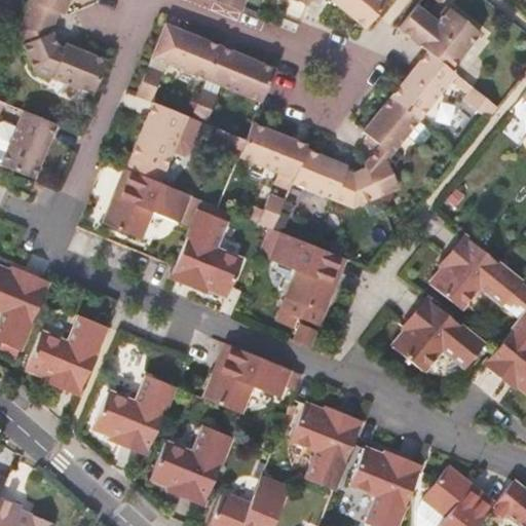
[(69,0),(31,0),(19,31),(24,45),(33,71),(91,96),(106,61),(66,44),(63,49),(57,47),(54,41),(51,33),(50,30),(59,12),(64,14),(69,0)]
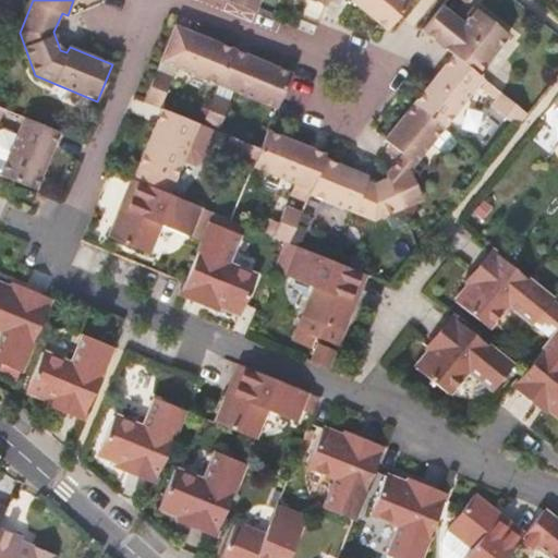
[(226,0),(255,12),(259,0),(226,0)]
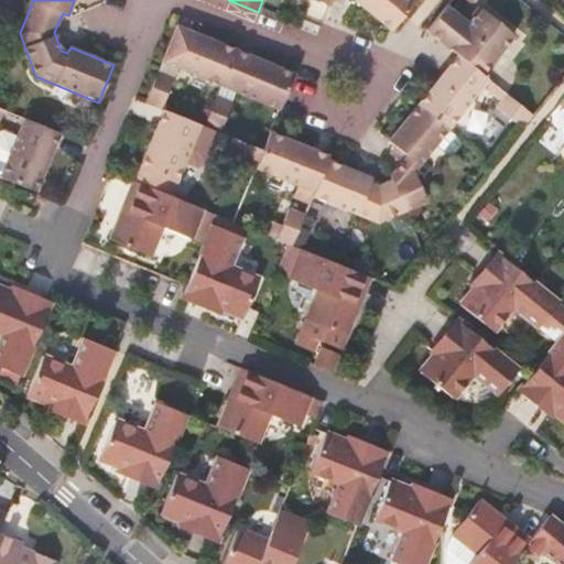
[(355,0),(355,1),(391,31),(416,1),(413,0),(355,0)]
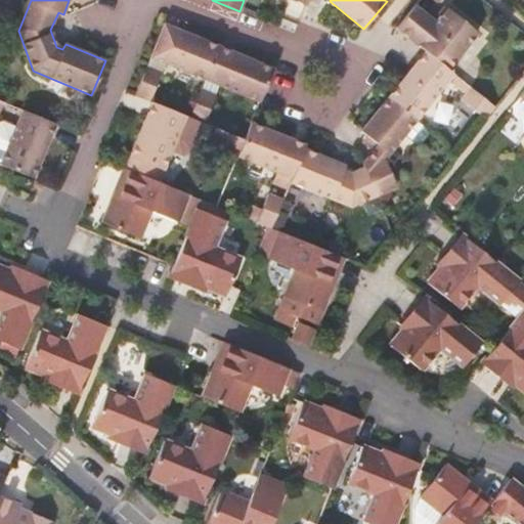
[(416,5),(397,28),(426,51),(448,70),(479,32),(450,8),(438,24),(416,5)]
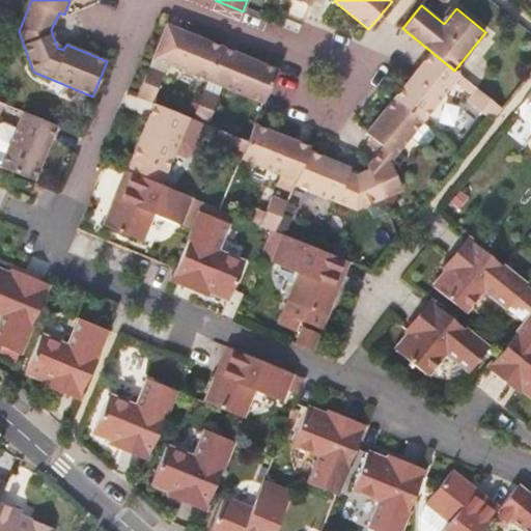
[(167,63),(180,31),(166,25),(152,58),(167,63)]
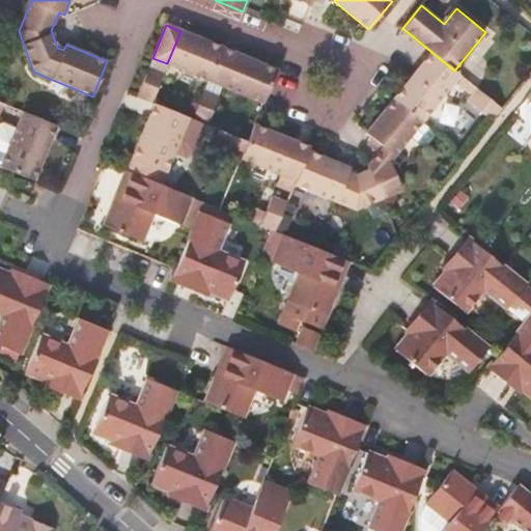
[(167,63),(208,81),(222,48),(180,31),(167,63)]
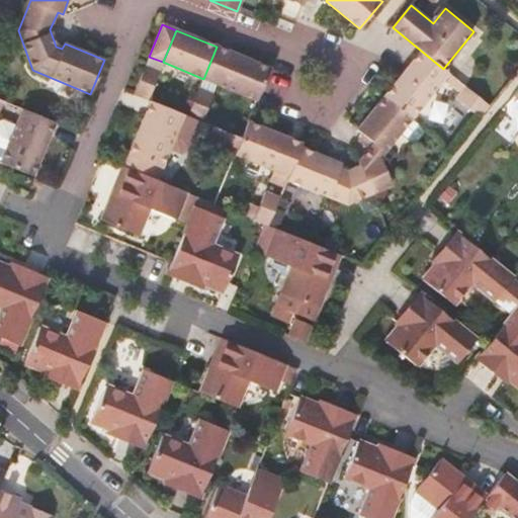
[(217,47),(203,79),(217,84),(229,52),(217,47)]
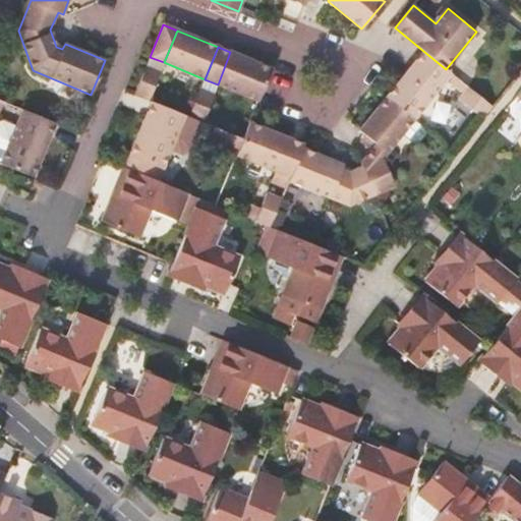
[(423,51),(414,63),(444,87),(453,75),(446,69),(423,51)]
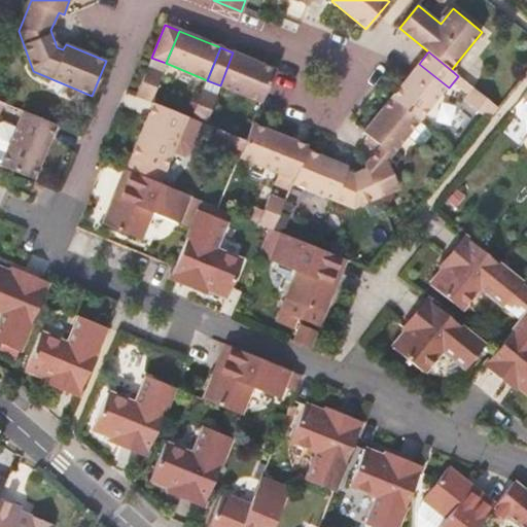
[(233,53),(220,85),(261,102),(275,69),(233,53)]
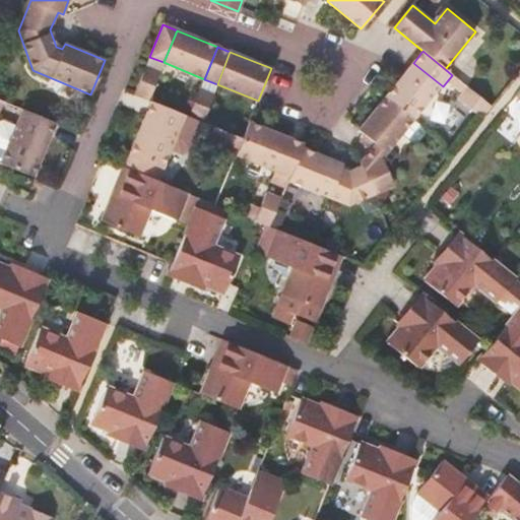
[(410,67),(387,98),(415,120),(443,86),(413,63),(410,67)]
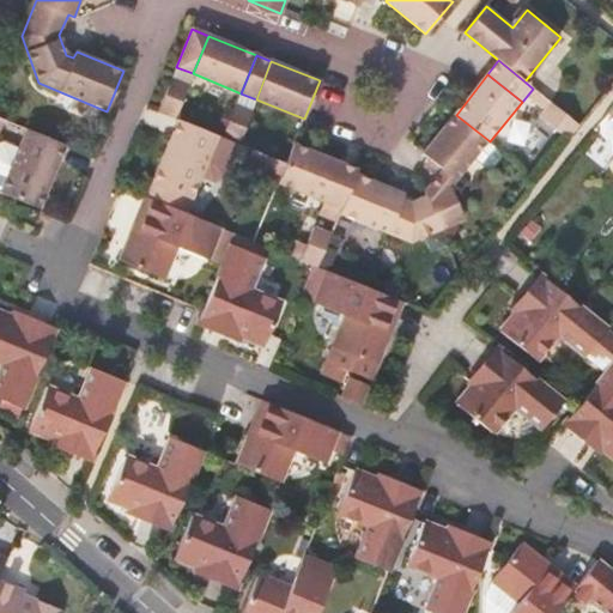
[(158,110),(176,119),(189,86),(171,79),(158,110)]
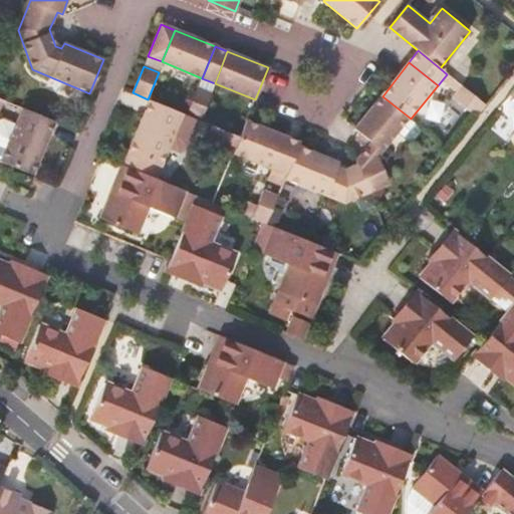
[(486,105),(463,86),(453,98),(477,117),(486,105)]
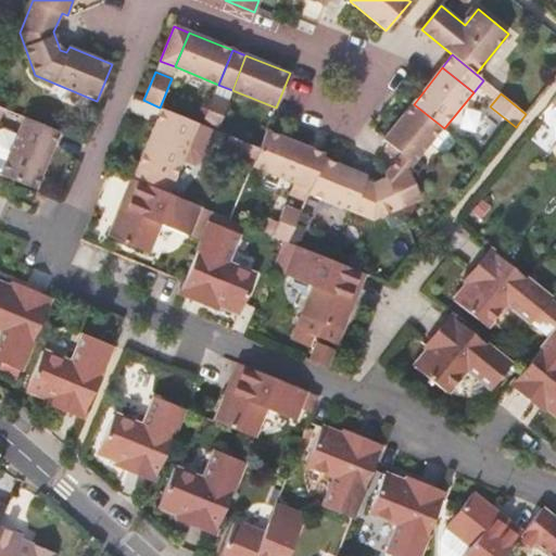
[(214,96),(202,125),(217,130),(229,102),(214,96)]
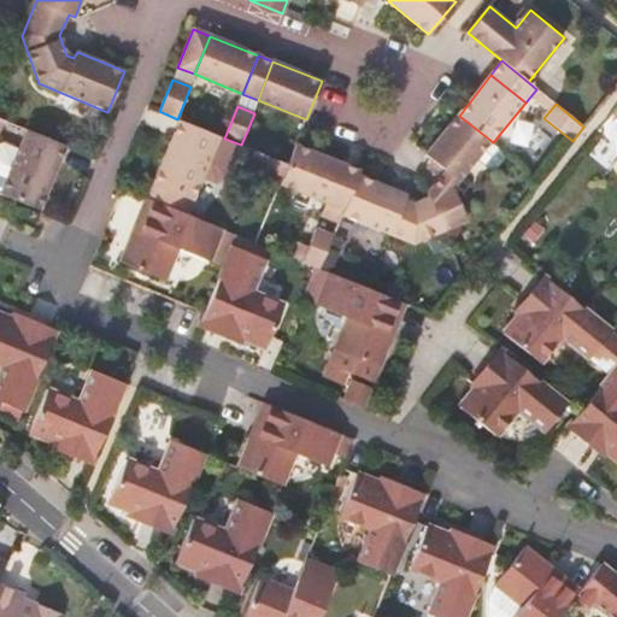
[(493,142),(459,116),(429,153),(448,169),(440,178),(444,181),(440,187),(444,192),(429,198),(445,233),(462,225),(450,198),(456,189),(462,182),(468,174),(480,159),(493,142)]
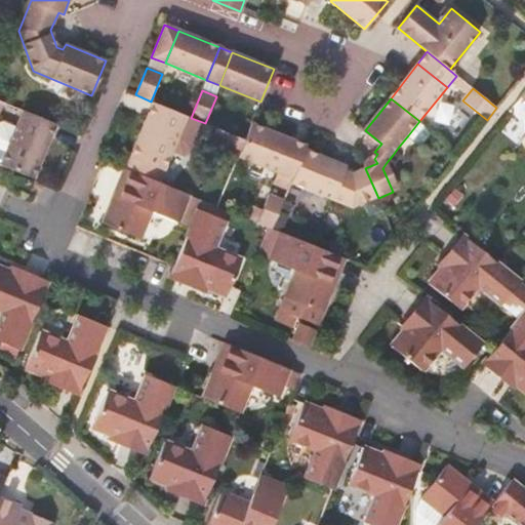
[(154,103),(149,117),(182,130),(187,116),(154,103)]
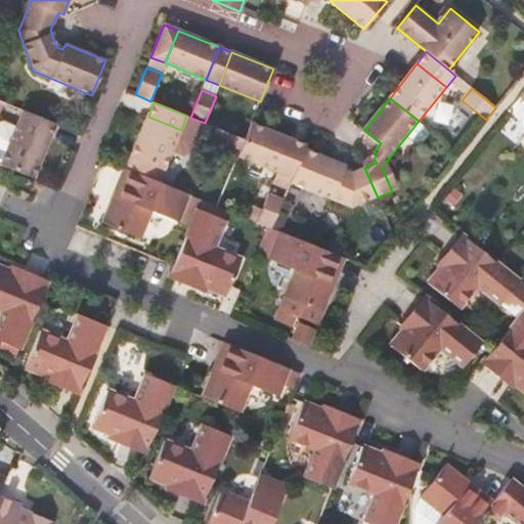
[(219,105),(213,123),(247,133),(252,116),(219,105)]
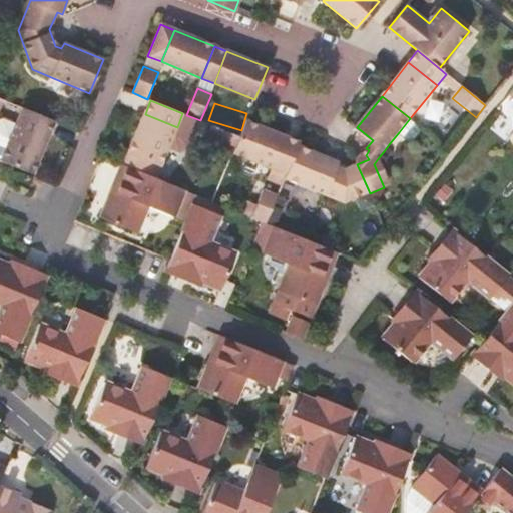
[(22,108),(16,121),(49,134),(55,121),(22,108)]
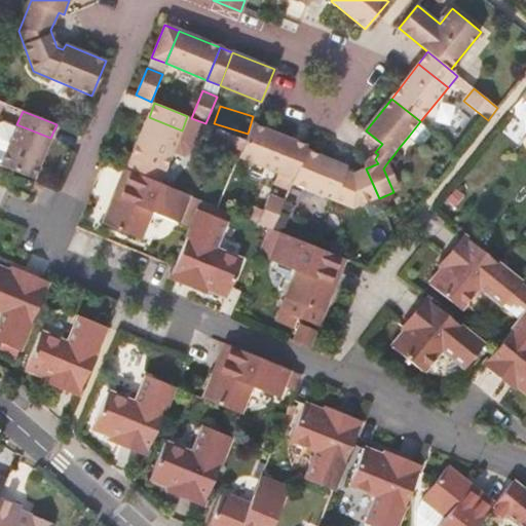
[(187,116),(182,130),(200,138),(205,123),(191,118),(187,116)]
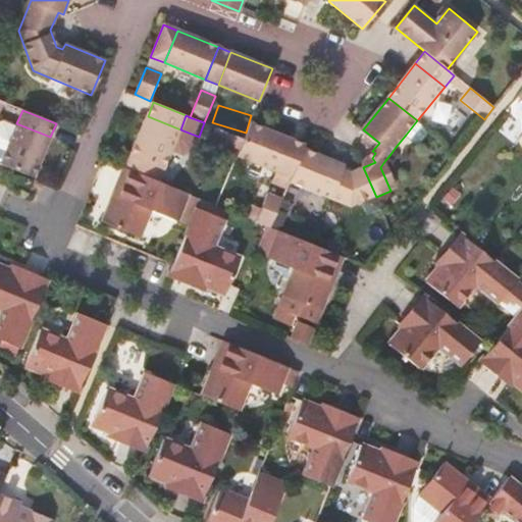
[(148,116),(126,168),(159,181),(172,150),(180,129),(148,116)]
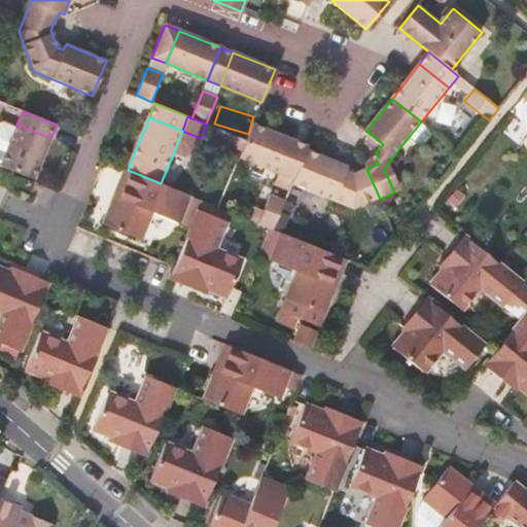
[(430,130),(421,121),(410,136),(419,144),(426,143),(431,138),(430,130)]
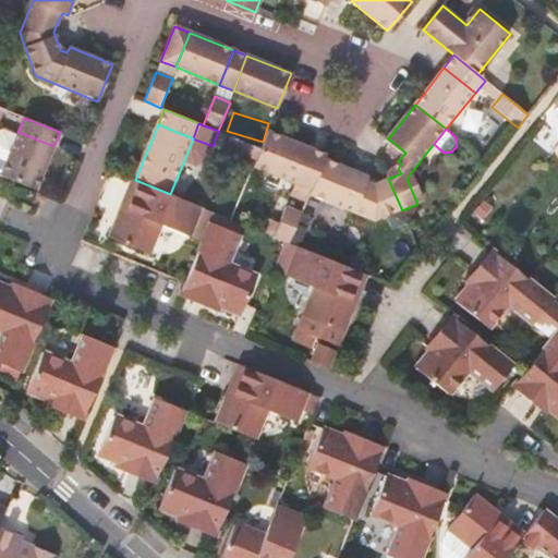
[(261,149),(254,165),(253,168),(294,185),(296,185),(312,148),(267,131),(261,149)]
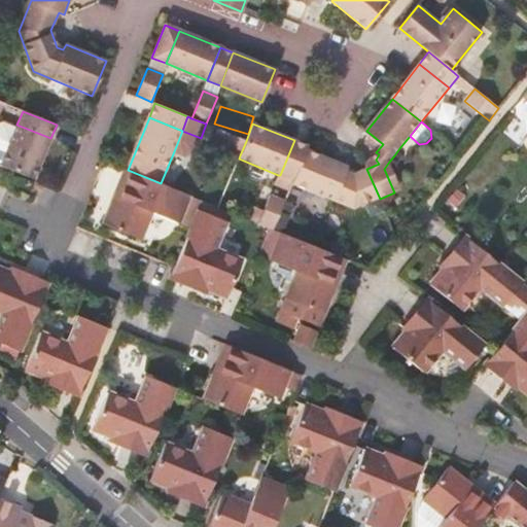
[(16,125),(1,166),(34,179),(50,138),(16,125)]
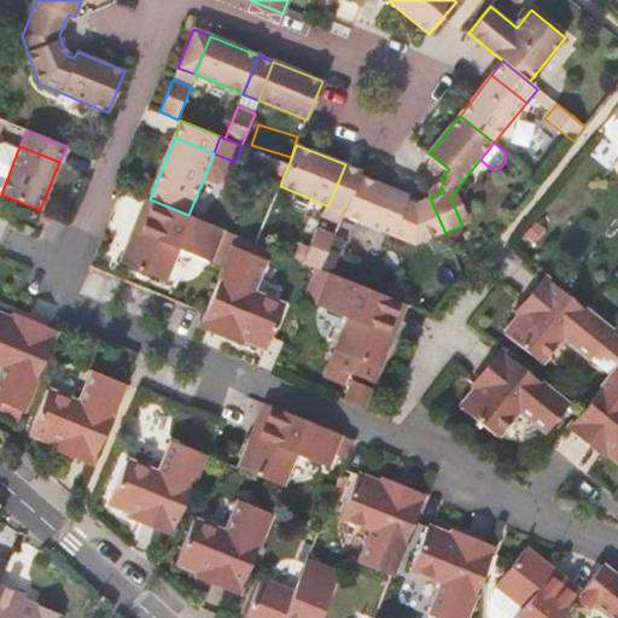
[(289,165),(256,151),(249,169),(281,182),(289,165)]
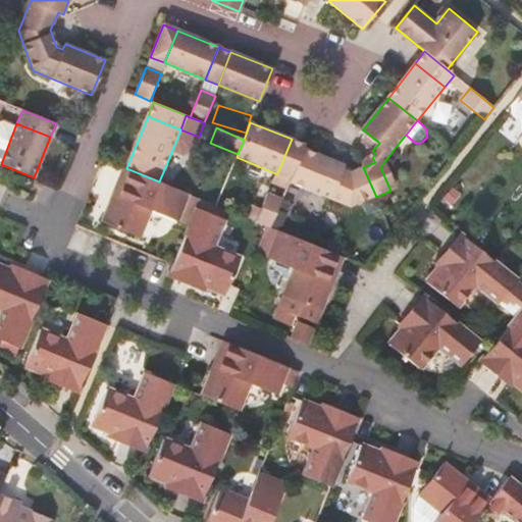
[(199,137),(180,129),(172,150),(184,155),(194,151),(199,137)]
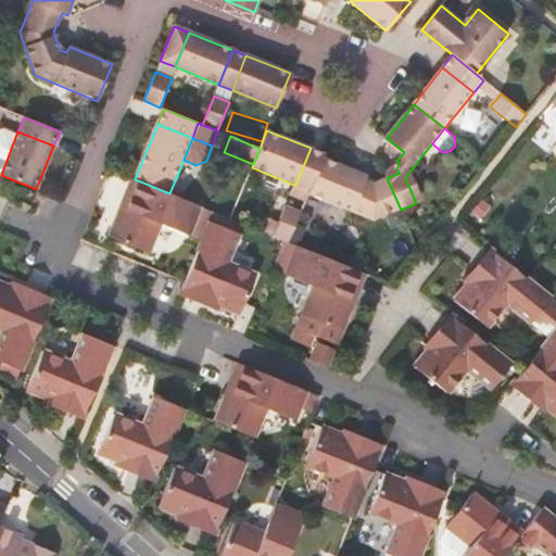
[(325,153),(311,148),(295,185),(310,191),(323,160),(325,153)]
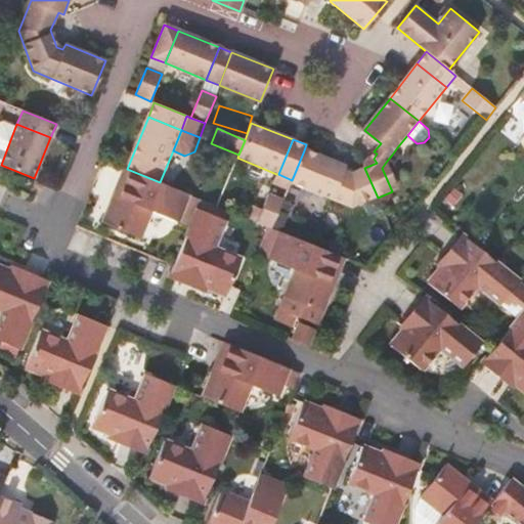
[(392,155),(404,186),(410,183),(397,147),(392,155)]
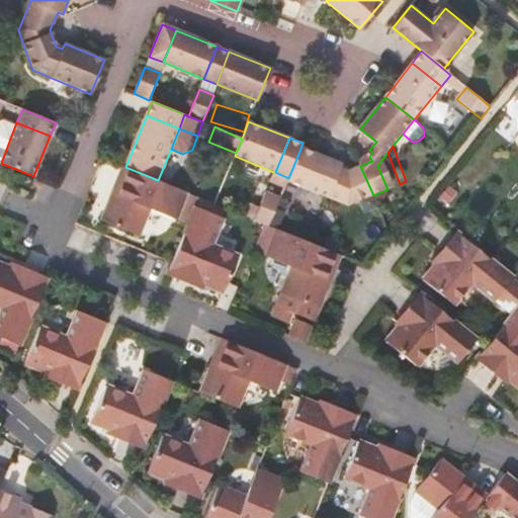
[(373,195),(360,166),(347,173),(340,170),(341,167),(300,149),(288,178),(286,182),(346,207),(373,195)]
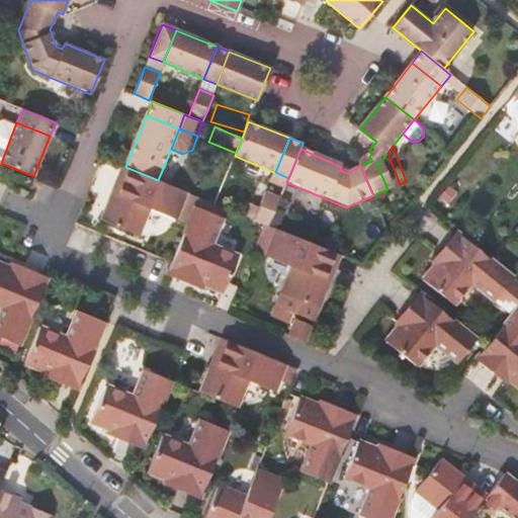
[(382,159),(377,166),(387,189),(395,186),(382,159)]
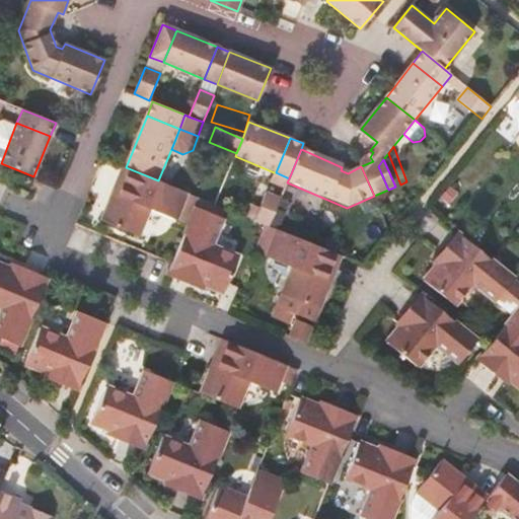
[(158,180),(126,167),(102,223),(138,237),(149,211),(175,221),(188,193),(158,180)]
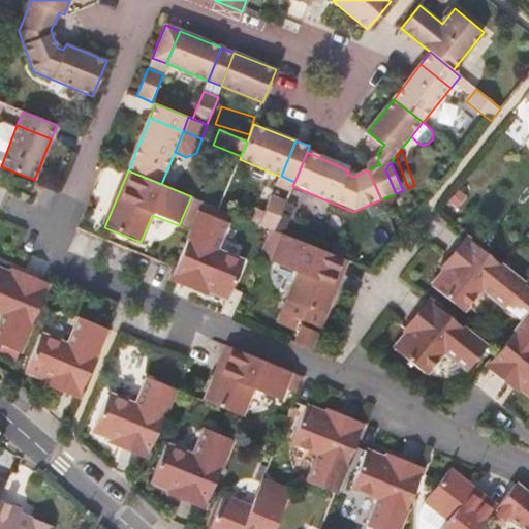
[(281,176),(279,176),(275,187),(290,192),(292,186),(294,182),(281,176)]
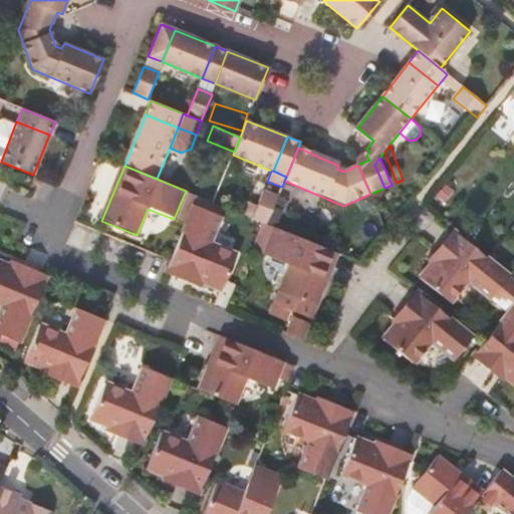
[(186,191),(174,219),(185,224),(197,195),(186,191)]
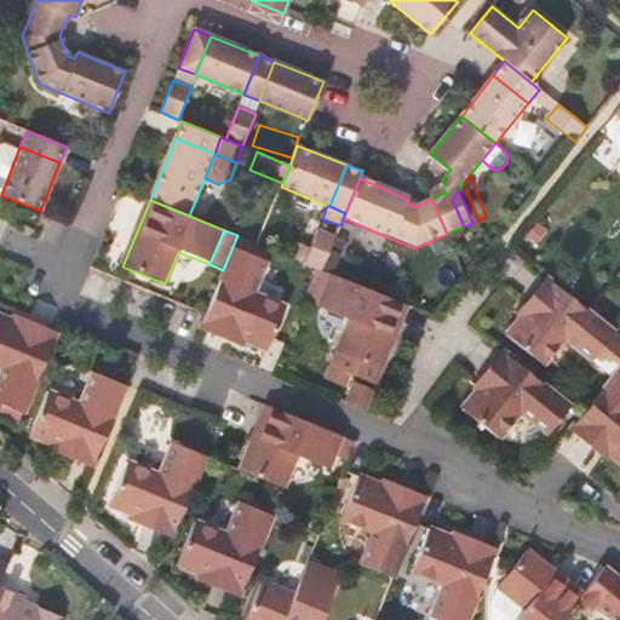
[(317,269),(322,270),(334,241),(317,234),(310,252),(305,263),(317,269)]
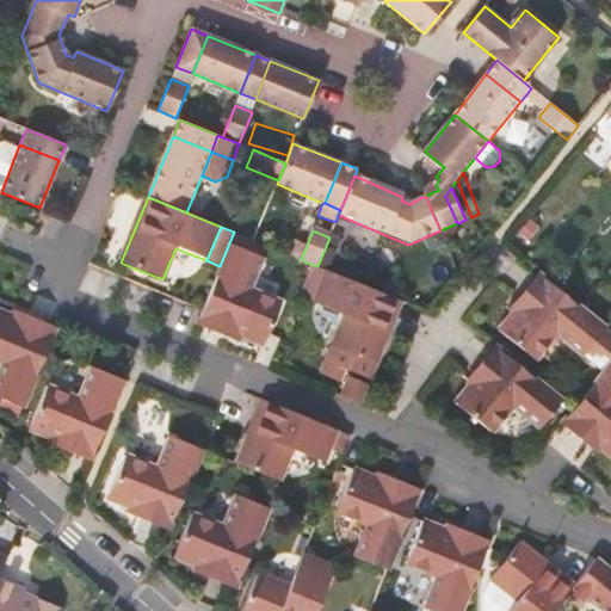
[(288,254),(301,259),(306,248),(294,242),(288,254)]
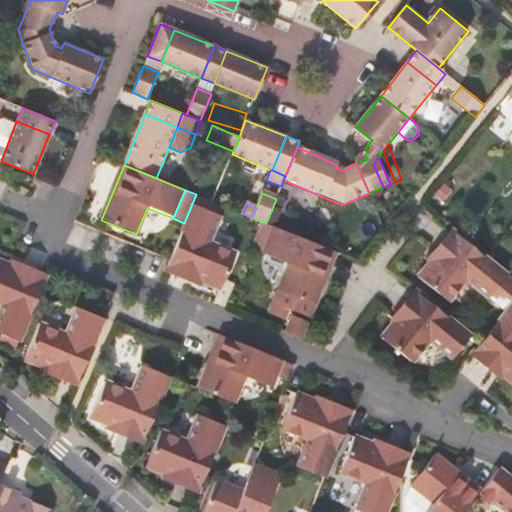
[(194,204),(168,267),(201,280),(221,288),(236,252),(210,242),(221,215),(194,204)]
